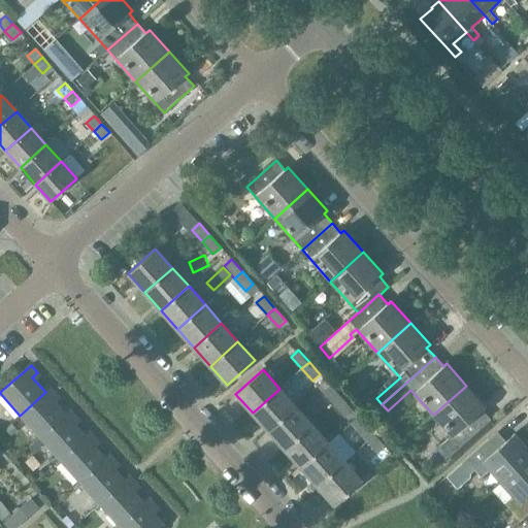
[(323,393),(334,405),(341,398),(331,386),(323,393)]
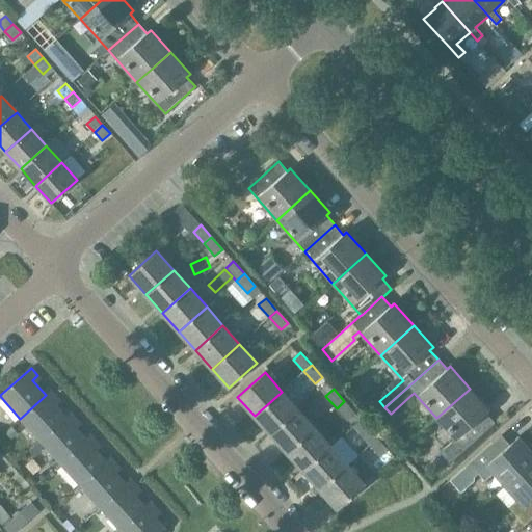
[(470,389),(436,418),(455,440),(444,450),(453,460),(495,423),(486,414),(489,410),(470,389)]
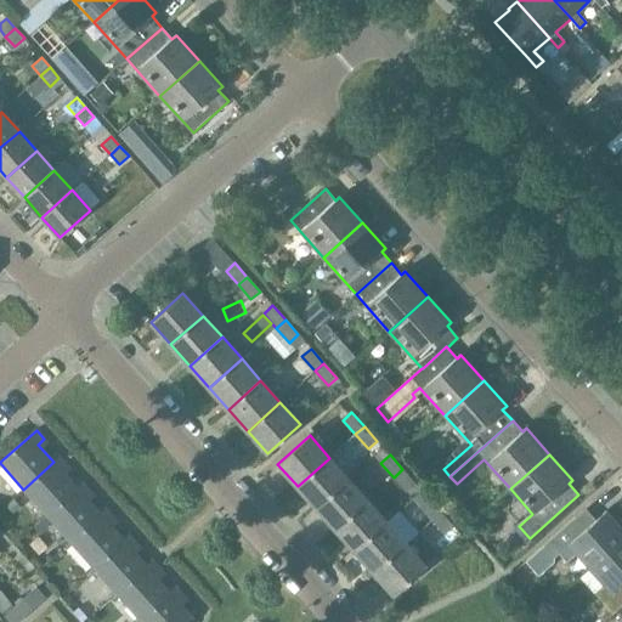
[(67,465),(60,457),(54,462),(23,490),(46,515),(77,487),(61,470),(67,465)]
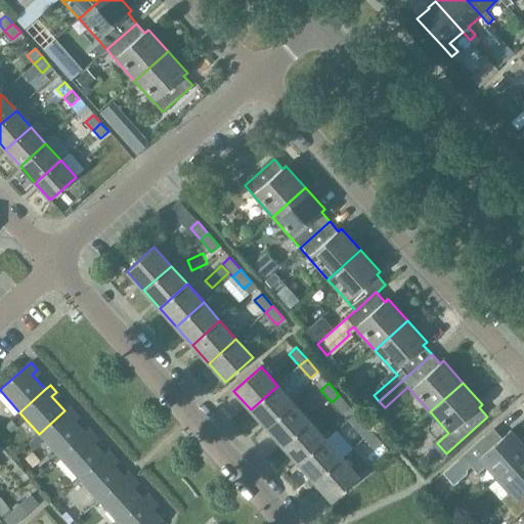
[(266,428),(294,403),(277,386),(251,409),(266,428)]
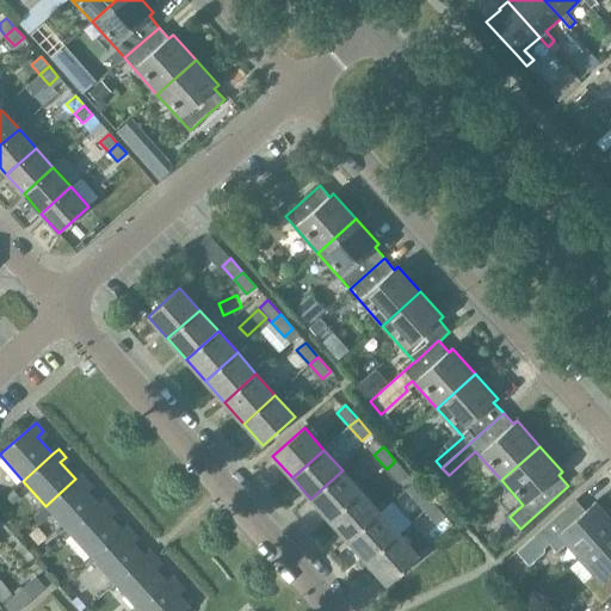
[(395,461),(387,469),(399,483),(408,475),(395,461)]
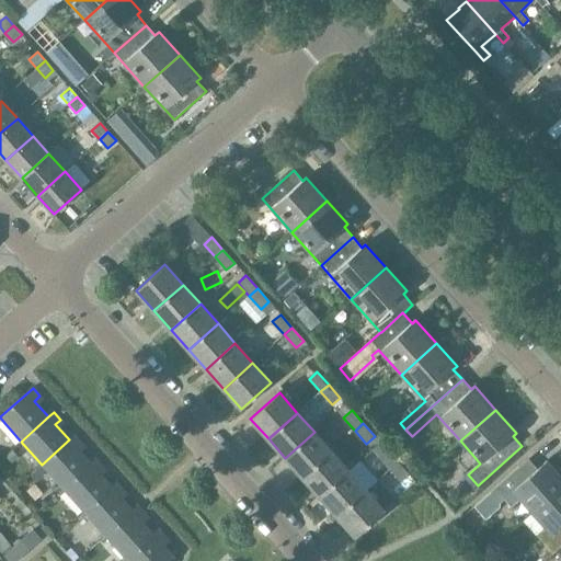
[(302,478),(332,451),(315,432),(285,458),(302,478)]
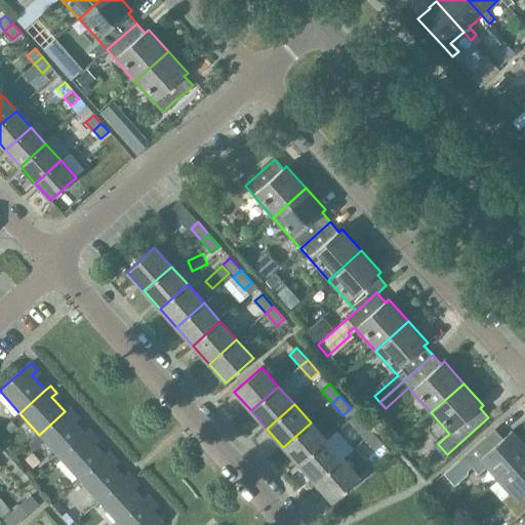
[(85,434),(84,434),(72,418),(76,414),(70,407),(65,411),(39,435),(59,457),(85,434)]
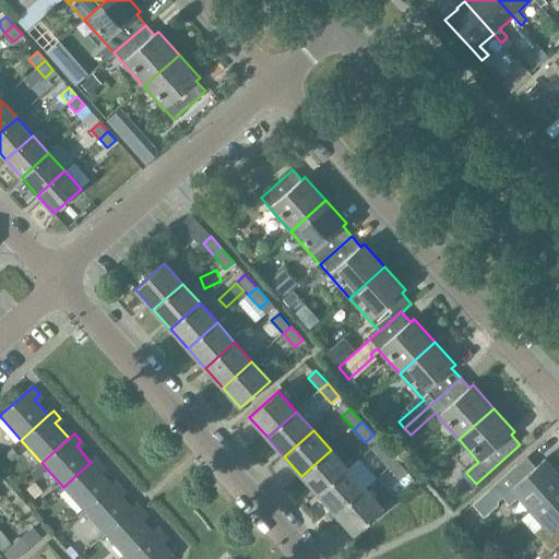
[(377,455),(388,468),(396,461),(384,448),(377,455)]
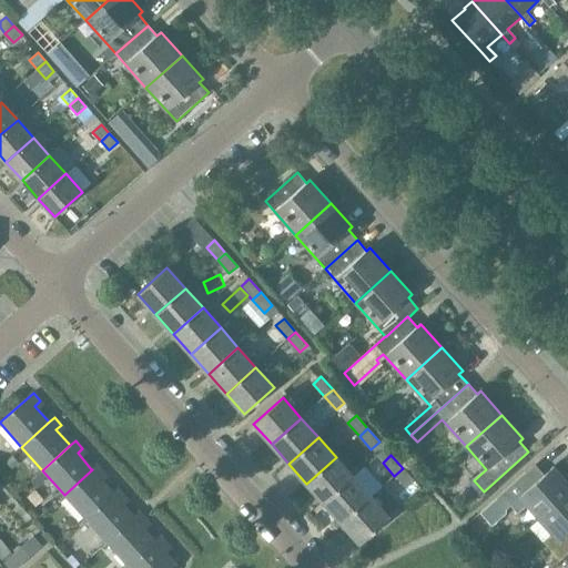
[(324,503),(353,477),(336,457),(306,484),(324,503)]
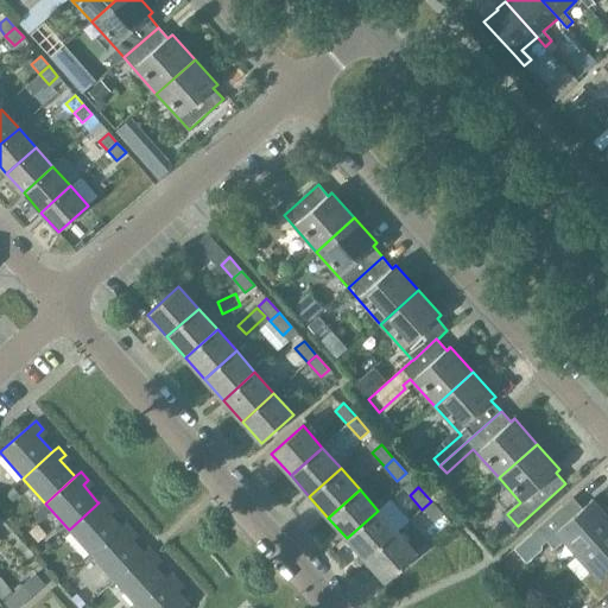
[(69,530),(92,555),(121,529),(121,527),(106,511),(112,506),(103,498),(97,502),(99,502),(69,530)]
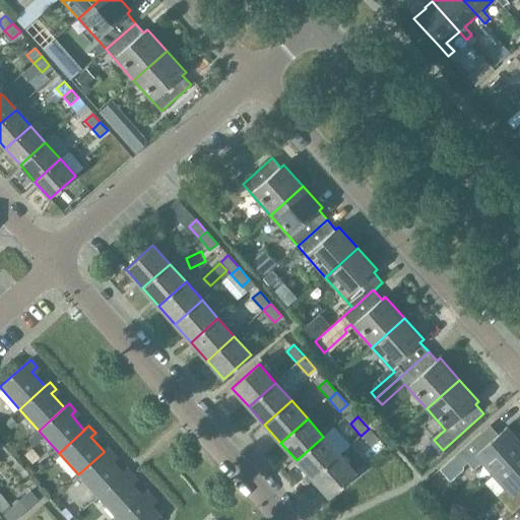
[(495,475),(519,452),(519,435),(519,434),(515,437),(507,428),(490,443),(481,433),(439,470),(450,482),(463,470),(464,466),(467,463),(473,470),(482,462),(495,475)]
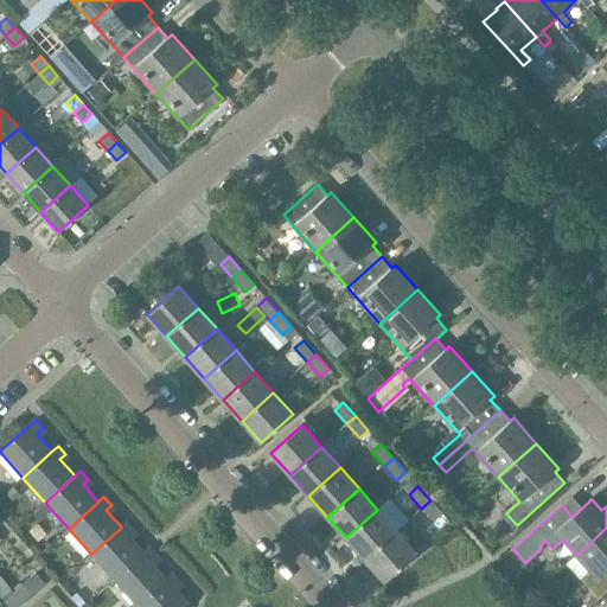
[(430,500),(421,509),(434,522),(443,515),(430,500)]
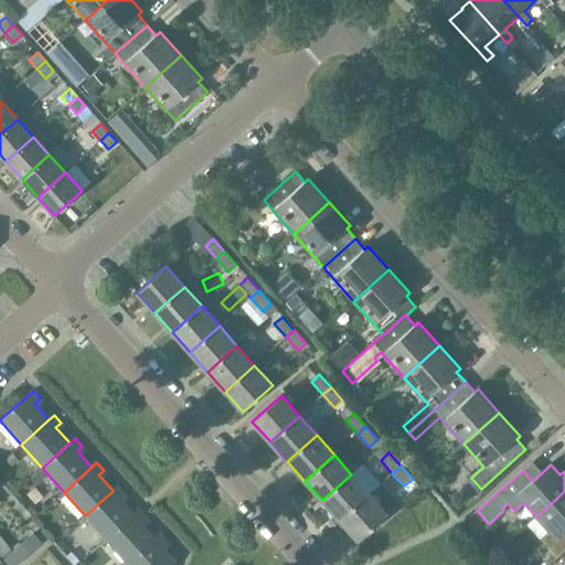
[(369,473),(360,482),(381,501),(388,491),(369,473)]
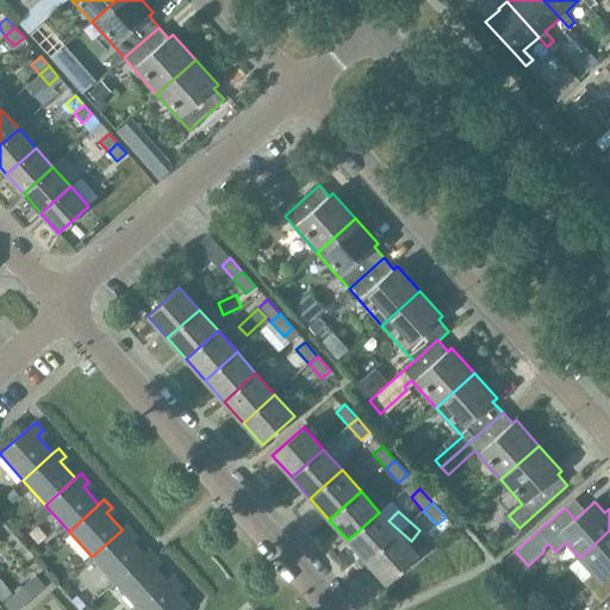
[(367,561),(398,534),(379,512),(348,540),(367,561)]
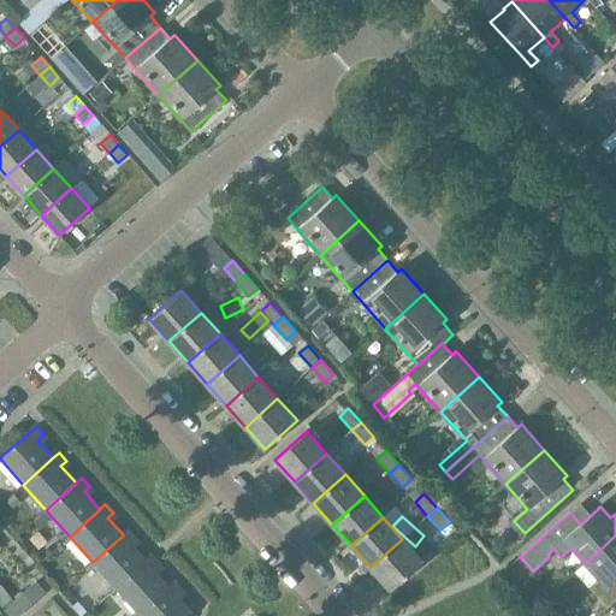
[(123,535),(93,562),(116,588),(146,561),(130,543),(136,538),(128,529),(123,534),(123,535)]
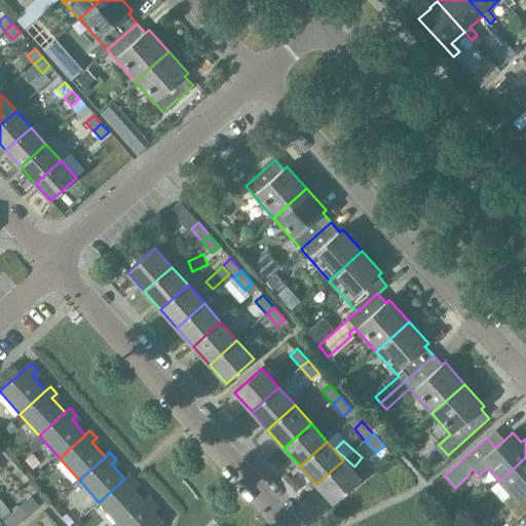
[(42,453),(29,461),(37,474),(50,465),(42,453)]
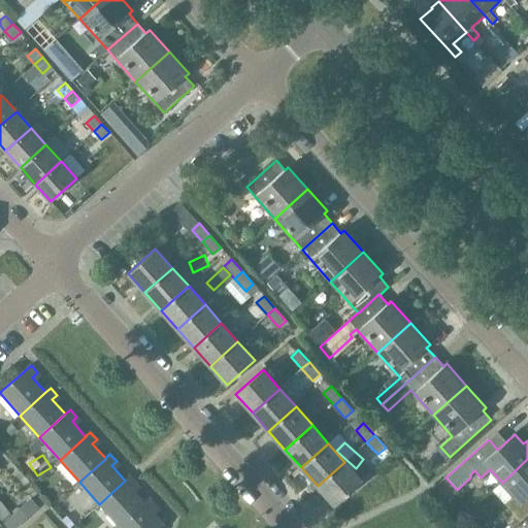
[(527,459),(502,483),(514,496),(504,504),(521,522),(525,518),(524,518),(527,514),(527,459)]
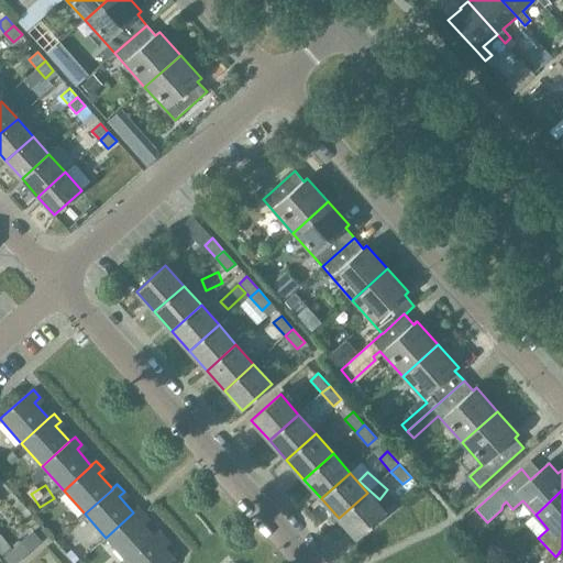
[(356,539),(386,512),(367,493),(339,518),(356,539)]
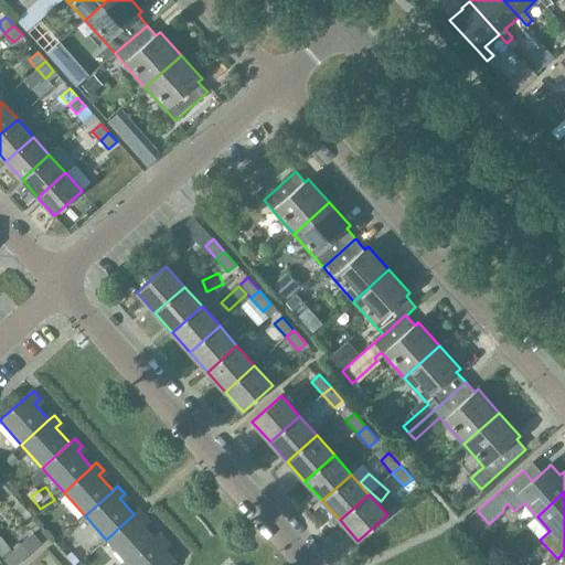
[(155,539),(155,537),(140,522),(146,518),(138,510),(134,514),(106,540),(127,563),(155,539)]
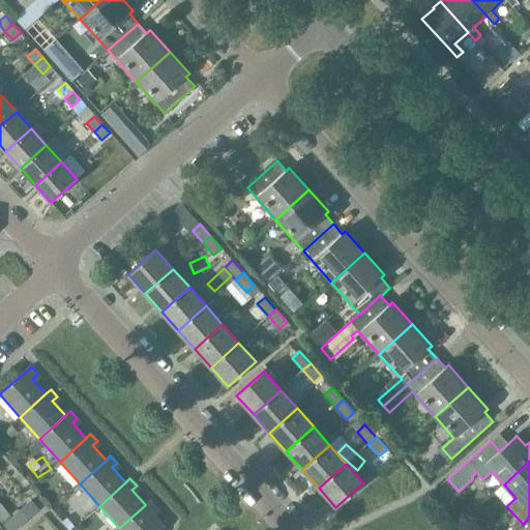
[(150,500),(145,504),(145,505),(119,528),(121,529),(163,529),(166,528),(151,511),(156,507),(150,500)]
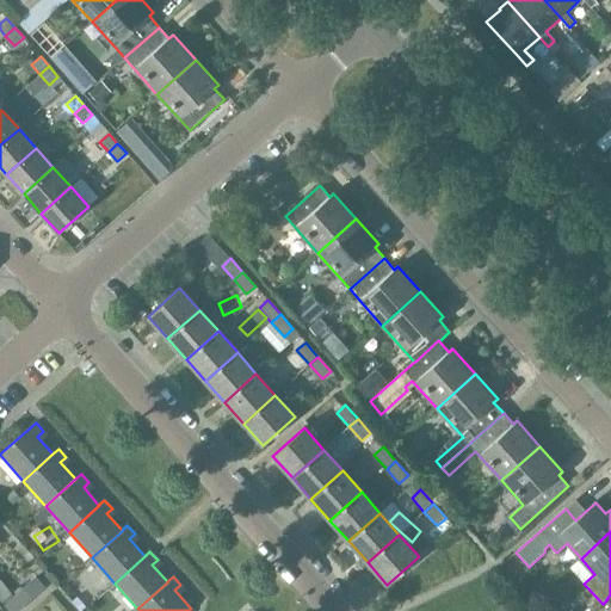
[(14,598),(23,606),(32,598),(24,588),(14,598)]
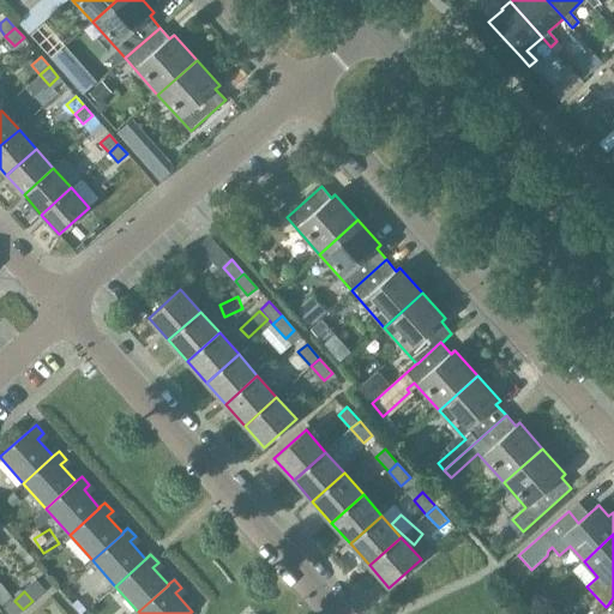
[(17,613),(23,609),(14,601),(5,609),(8,613),(17,613)]
